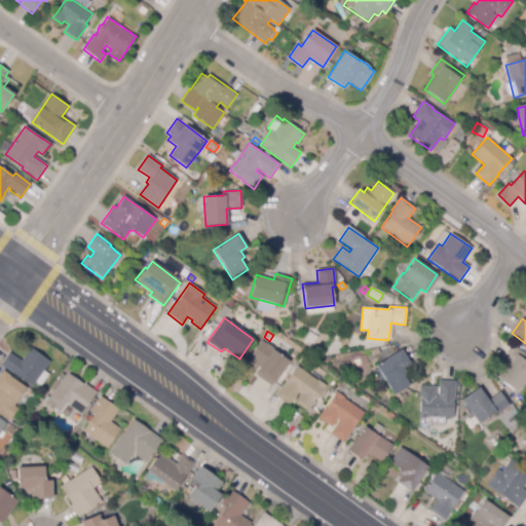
[(271,386),(255,375),(260,369),(247,360),(260,340),(266,344),(266,343),(275,348),(273,350),(290,362),(287,365),(292,368),(280,384),(275,381),(271,386)]
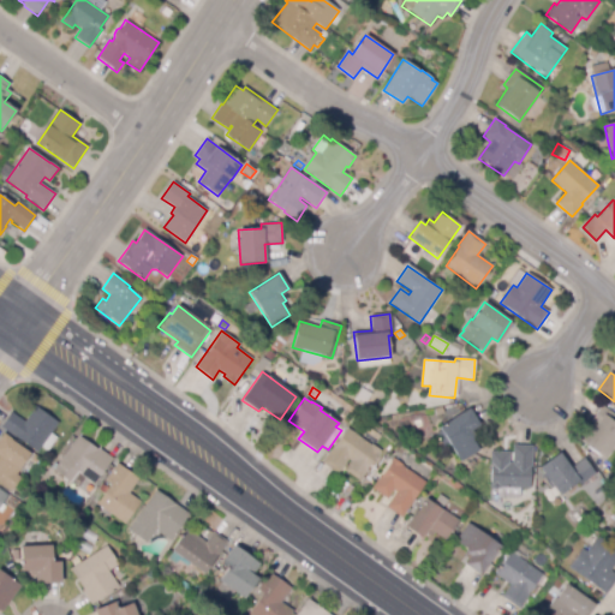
[(614,441),(604,458),(580,442),(592,424),(590,423),(602,406),(614,415),(614,441)]
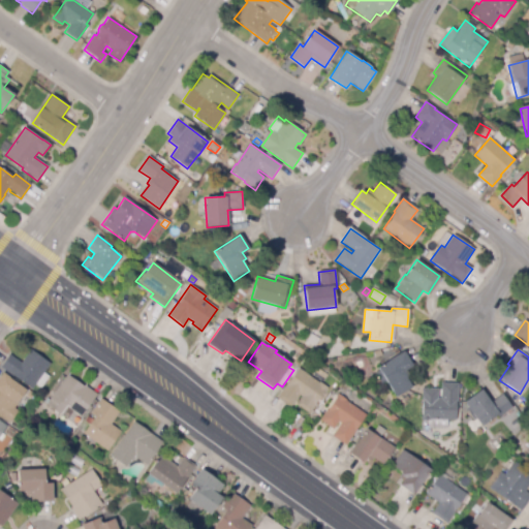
[(32,389),(1,367),(9,354),(21,363),(30,350),(50,364),(32,389)]
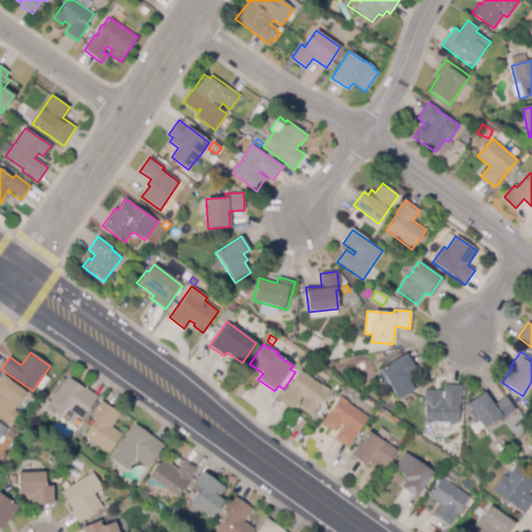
[(398,399),(389,383),(384,387),(377,375),(381,372),(379,370),(405,353),(415,368),(407,372),(410,377),(408,379),(415,390),(398,399)]
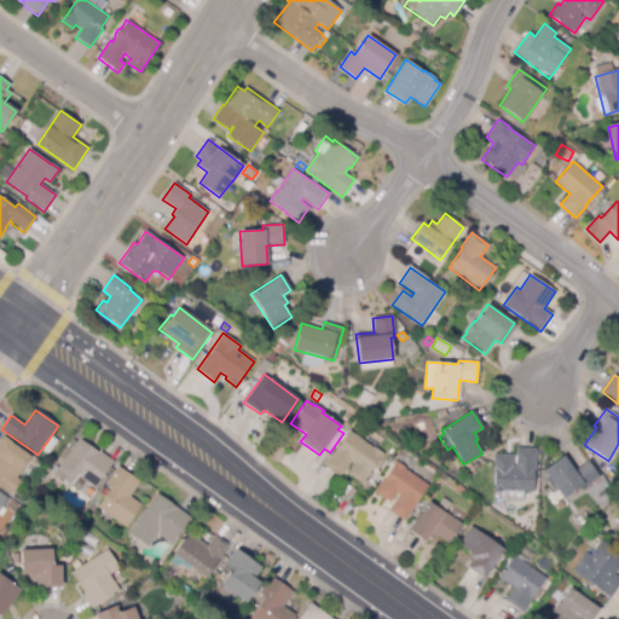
[(449,427),(445,421),(451,417),(455,422),(449,427)]
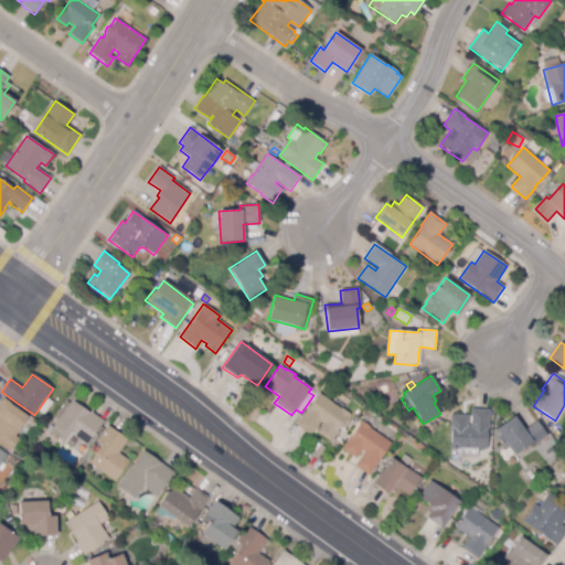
[(330,441),(317,432),(322,424),(319,422),(310,435),(296,425),(319,393),(333,404),(337,400),(344,404),(342,407),(350,414),(330,441)]
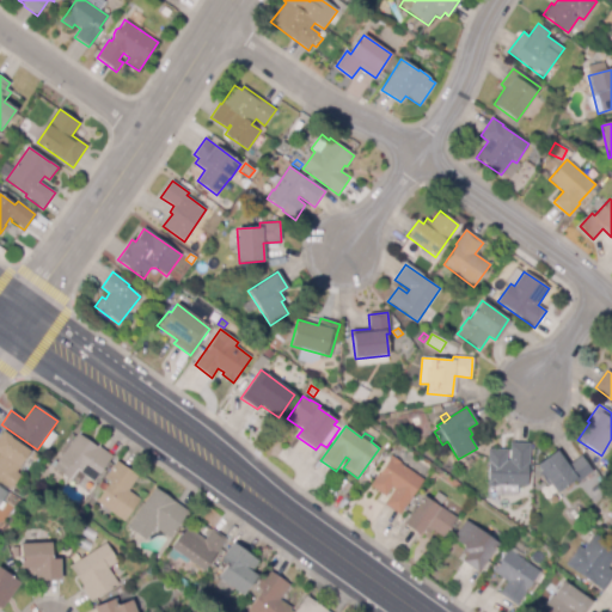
[(10,489),(2,484),(4,483),(0,479),(0,436),(4,432),(11,436),(10,438),(30,452),(16,472),(20,475),(10,489)]
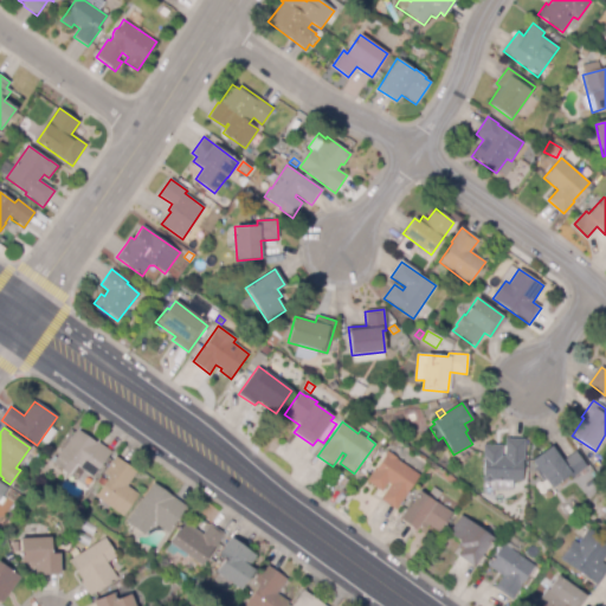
[(92,477),(76,466),(70,476),(53,464),(77,430),(97,444),(97,443),(111,452),(98,471),(97,470),(92,477)]
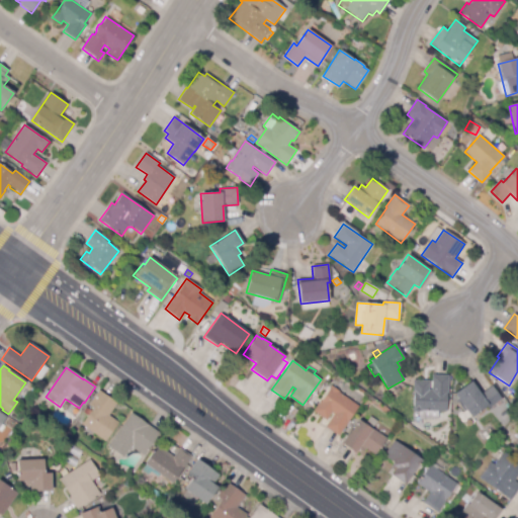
[(437,420),(419,419),(419,411),(412,411),(413,386),(428,387),(428,390),(431,390),(432,375),(448,375),(446,412),(437,411),(437,420)]
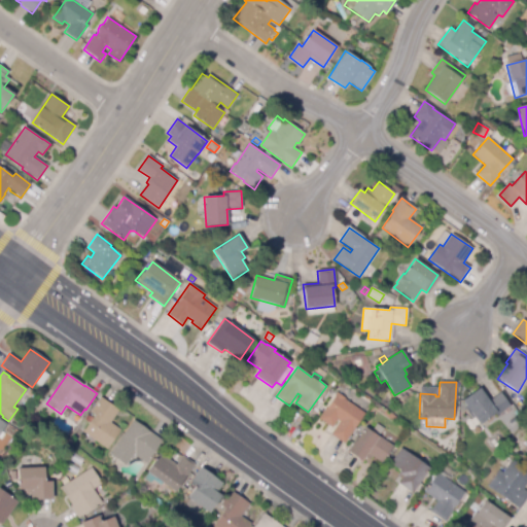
[(480,424),(462,401),(482,386),(491,399),(500,392),(511,406),(497,416),(494,413),(480,424)]
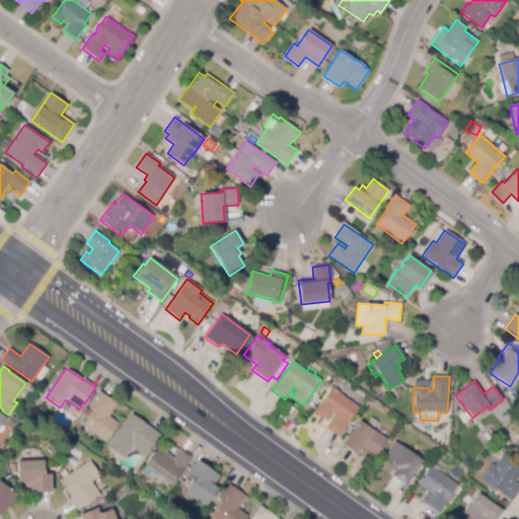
[(339,437),(325,428),(335,415),(332,414),(327,421),(314,413),(331,386),(340,392),(339,393),(359,406),(339,437)]
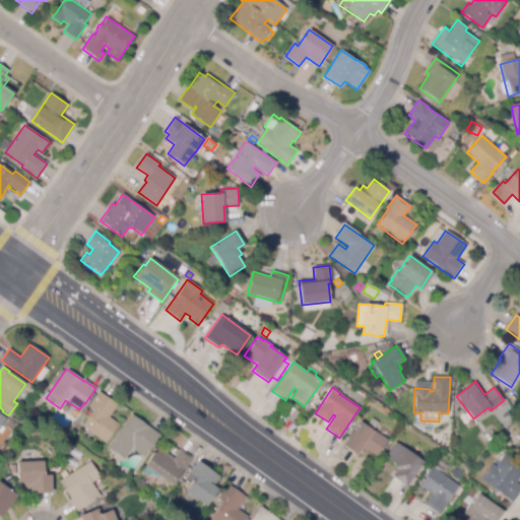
[(106,443),(82,427),(94,409),(89,406),(99,392),(117,404),(108,416),(119,425),(106,443)]
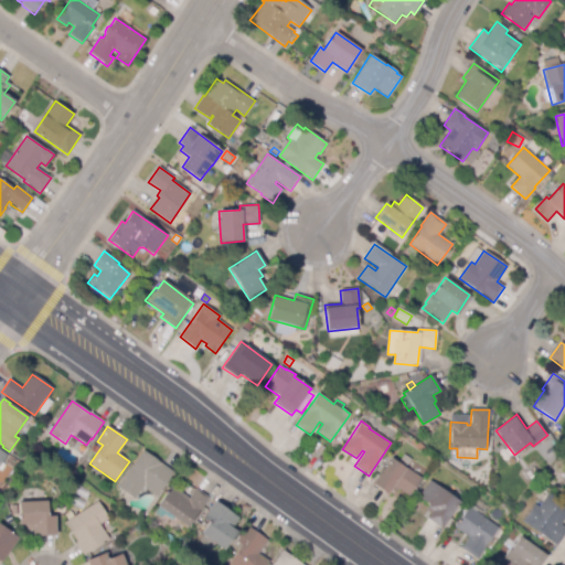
[(336,448),(330,445),(334,439),(336,439),(338,437),(341,440),(336,448)]
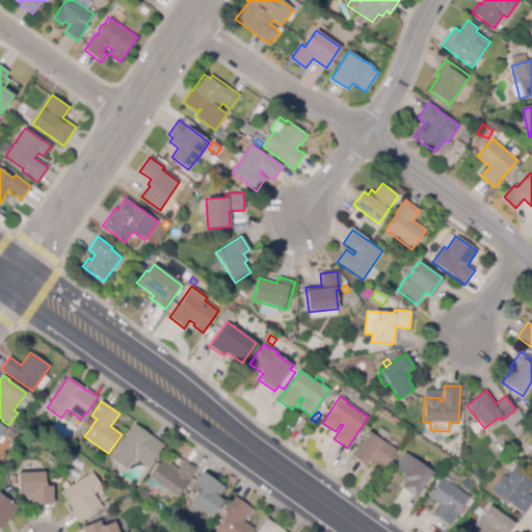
[(127,470),(110,458),(134,424),(164,445),(149,468),(135,458),(127,470)]
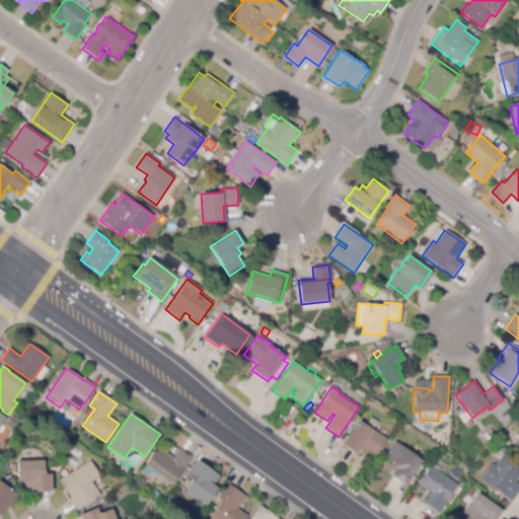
[(376,456),(361,446),(357,454),(343,445),(359,421),(387,439),(376,456)]
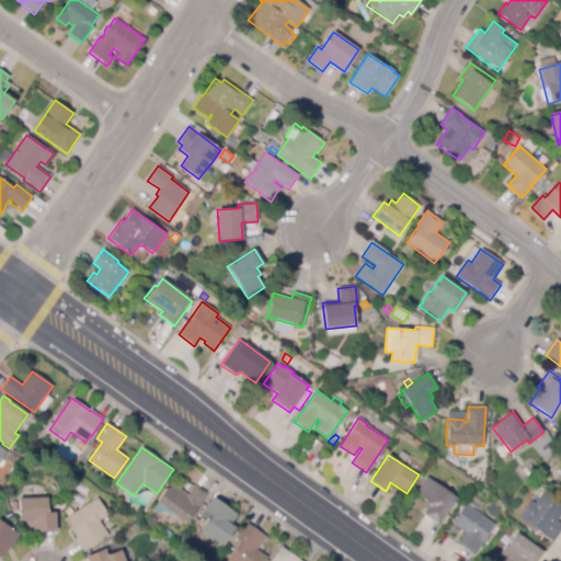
[(522,477),(517,470),(527,464),(531,470),(522,477)]
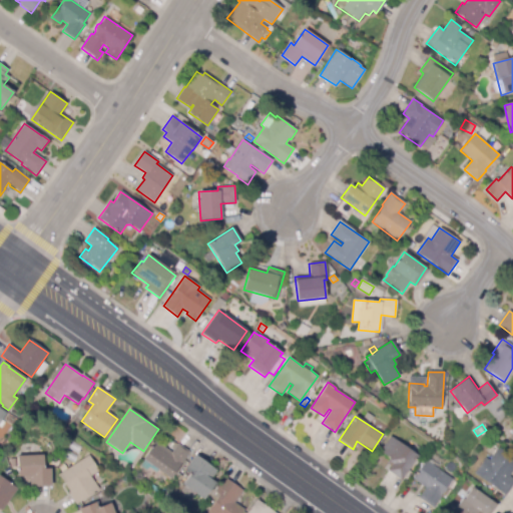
[(400,480),(387,471),(391,466),(387,463),(389,458),(380,451),(391,436),(418,456),(400,480)]
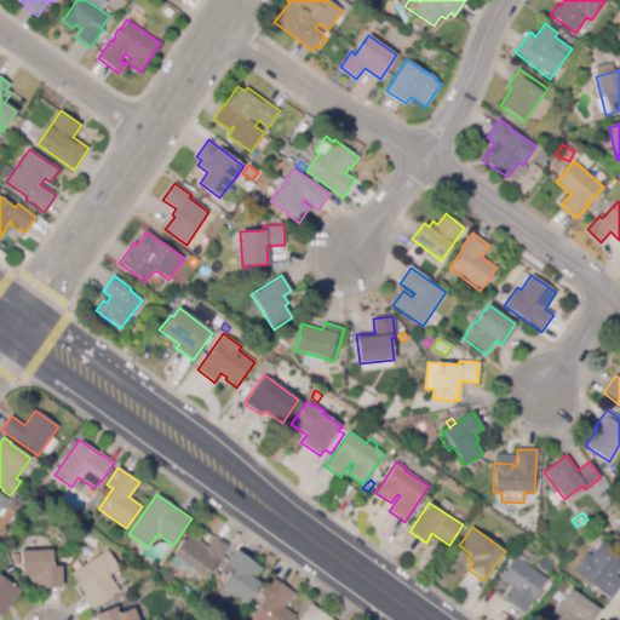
[(205,579),(173,556),(189,534),(207,547),(214,537),(228,547),(205,579)]
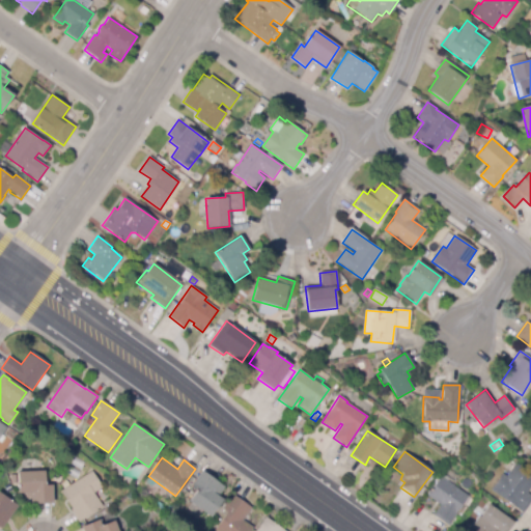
[(530,502),(523,513),(492,491),(503,475),(506,477),(515,464),(530,474),(530,486),(527,493),(530,495),(530,502)]
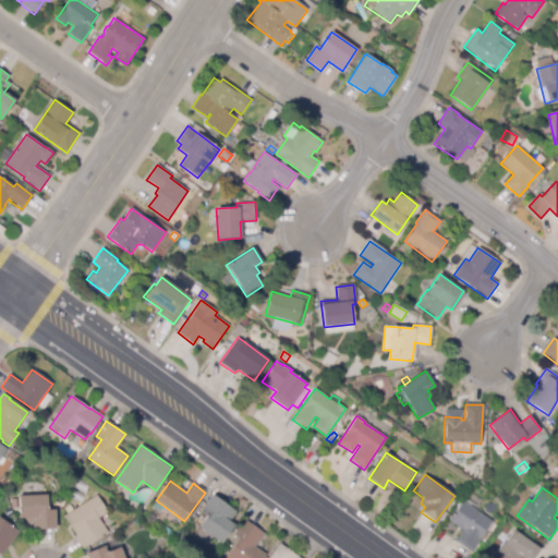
[(32,530),(32,518),(20,518),(19,496),(47,494),(47,510),(55,510),(56,529),(32,530)]
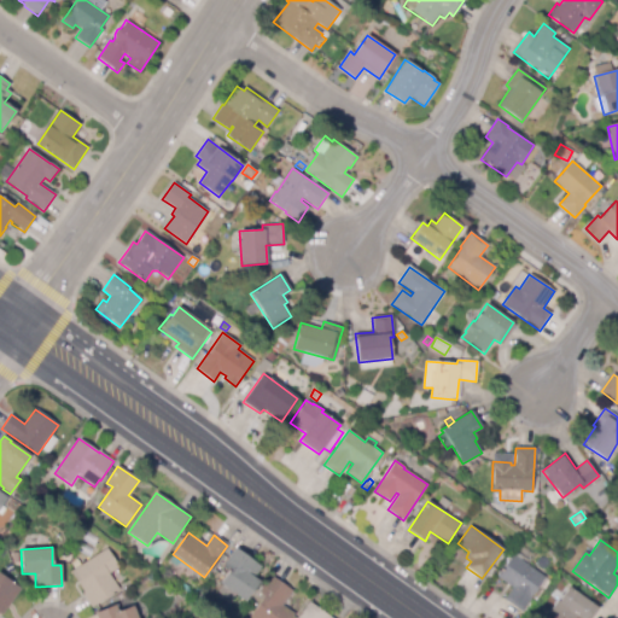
[(92,607),(83,593),(85,592),(71,572),(106,548),(120,567),(109,575),(118,589),(92,607)]
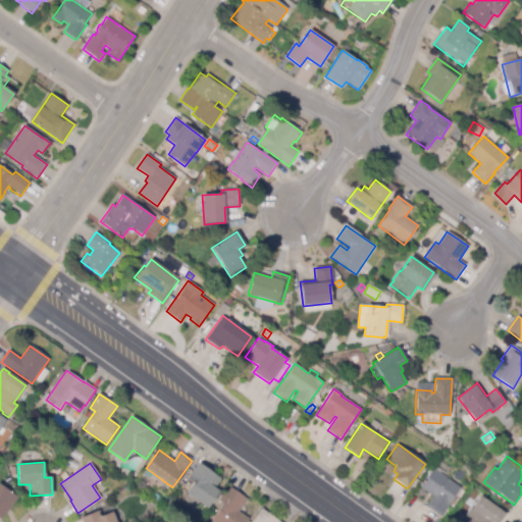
[(207,509),(186,493),(194,481),(189,477),(199,463),(220,478),(213,487),(219,491),(207,509)]
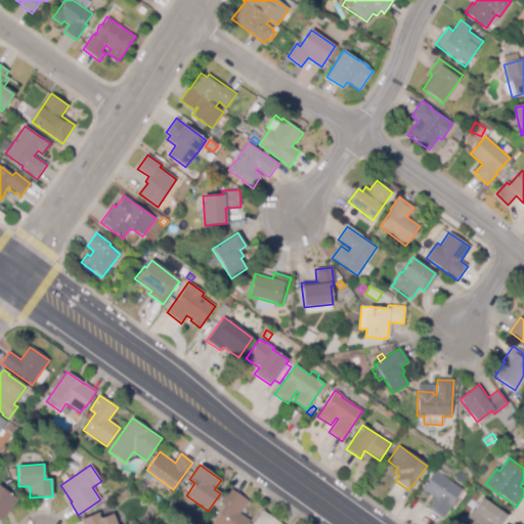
[(442,519),(427,509),(434,498),(422,489),(437,468),(448,476),(447,479),(463,489),(449,508),(442,519)]
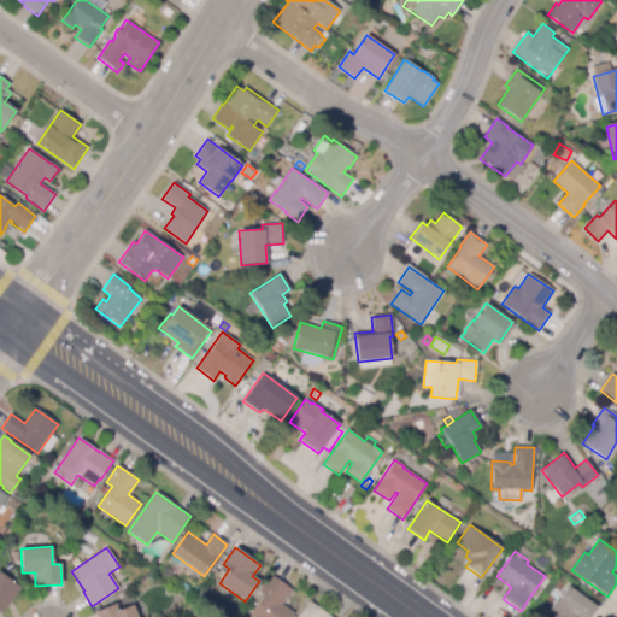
[(0,573),(11,580),(11,582),(19,588),(1,615),(0,613),(0,573)]
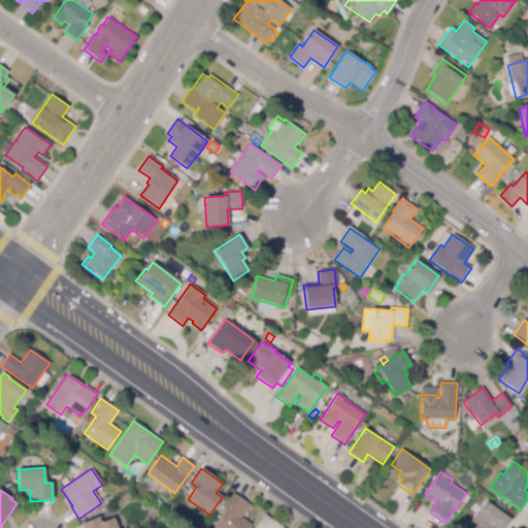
[(248,527),(215,527),(213,527),(227,509),(222,505),(231,492),(250,505),(241,517),(251,524),(248,527)]
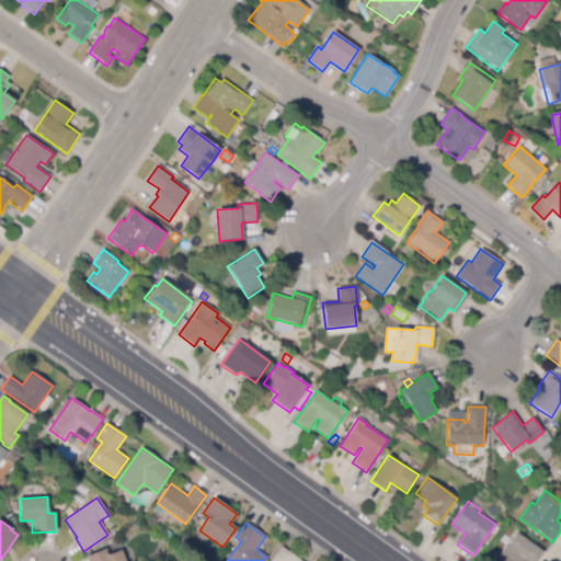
[(494,560),(516,533),(542,552),(535,560),(494,560)]
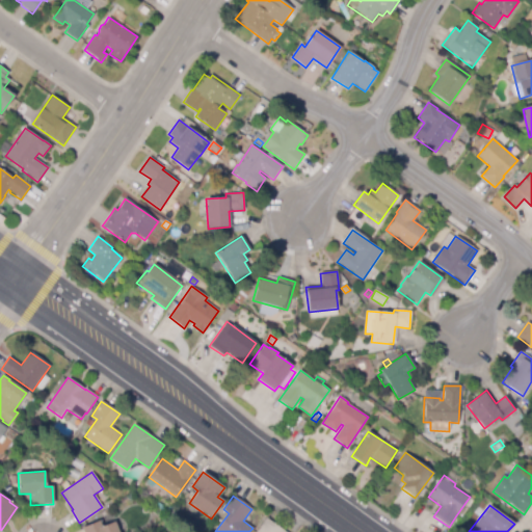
[(256,531),(266,517),(286,531),(256,531)]
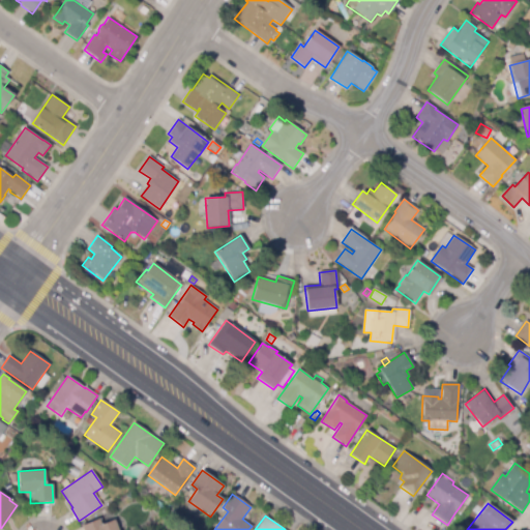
[(83,529),(82,526),(98,519),(100,525),(114,520),(118,529),(83,529)]
